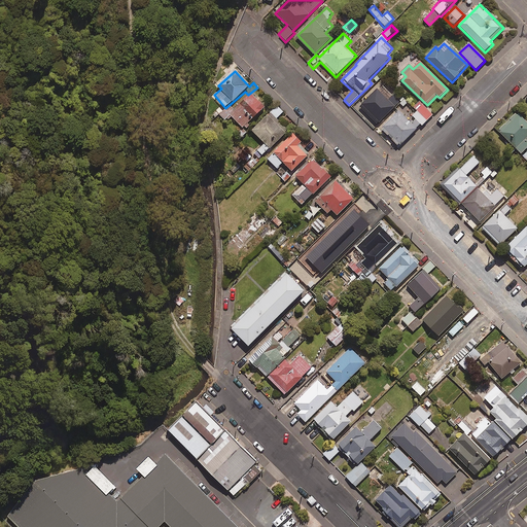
[(388,100),(377,89),(359,107),(378,125),(399,102),(392,96),(388,100)]
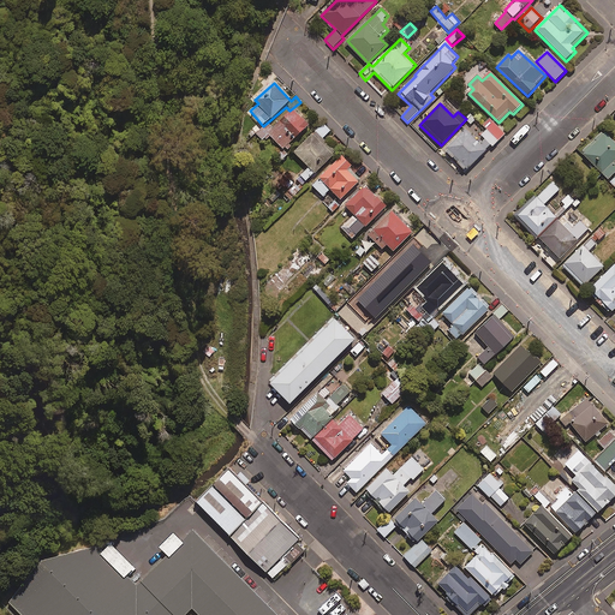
[(310,125),(293,108),(269,135),(286,150),(310,125)]
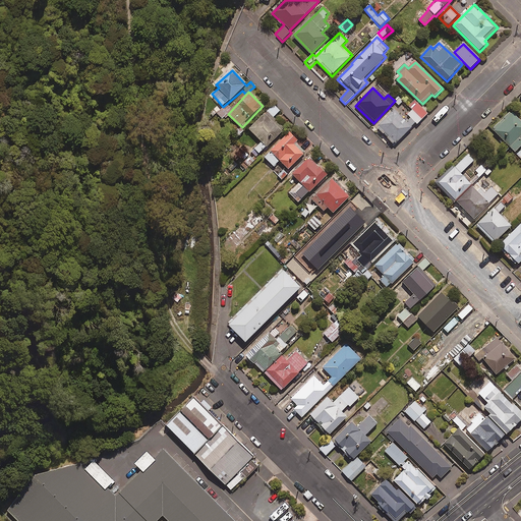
[(377,127),(395,146),(416,123),(417,124),(427,114),(414,101),(408,107),(413,112),(409,116),(411,118),(406,123),(394,111),(377,127)]
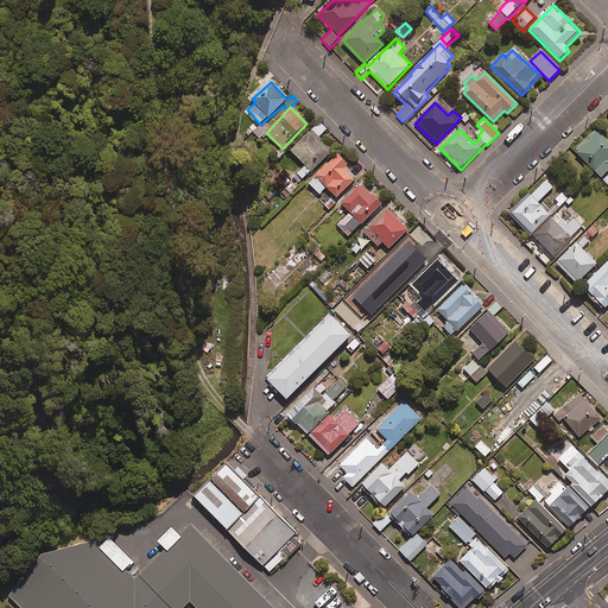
[(329,131),(322,122),(292,151),(308,166),(298,175),(304,181),(335,151),(322,137),(329,131)]
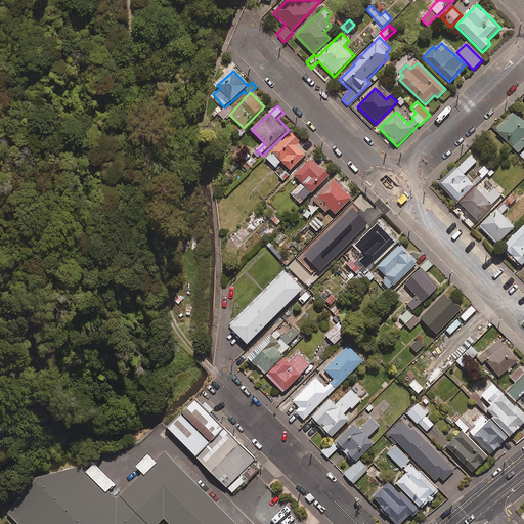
[(523,123),(513,114),(495,132),(518,154),(523,146),(523,123)]
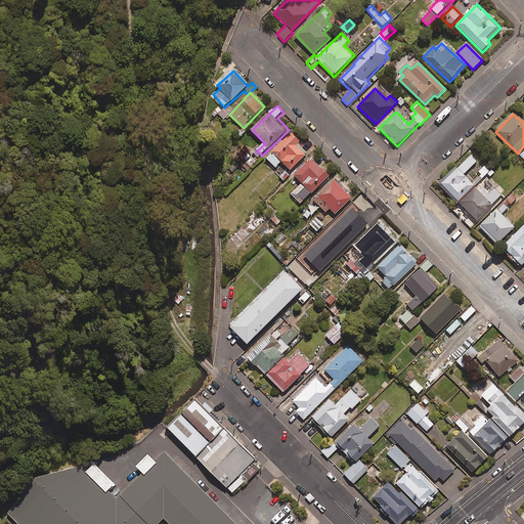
[(246,134),(237,126),(231,131),(239,140),(246,134)]
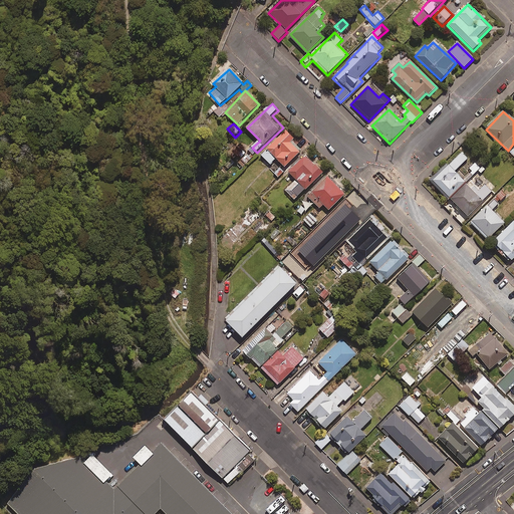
[(261,155),(271,165),(277,159),(286,168),(303,152),(293,142),(295,140),(287,131),(261,155)]
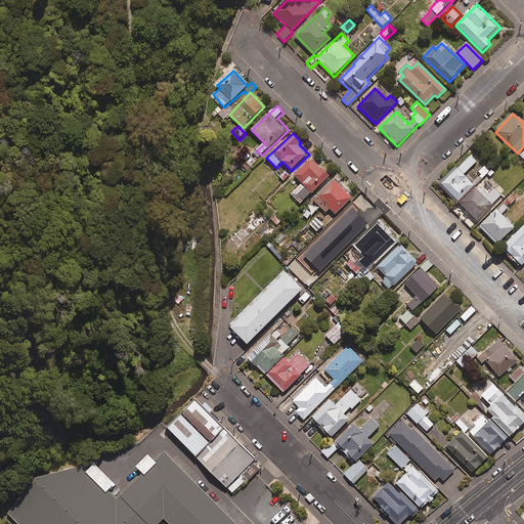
[(477,162),(471,156),(441,186),(459,203),(474,186),(463,176),(477,162)]
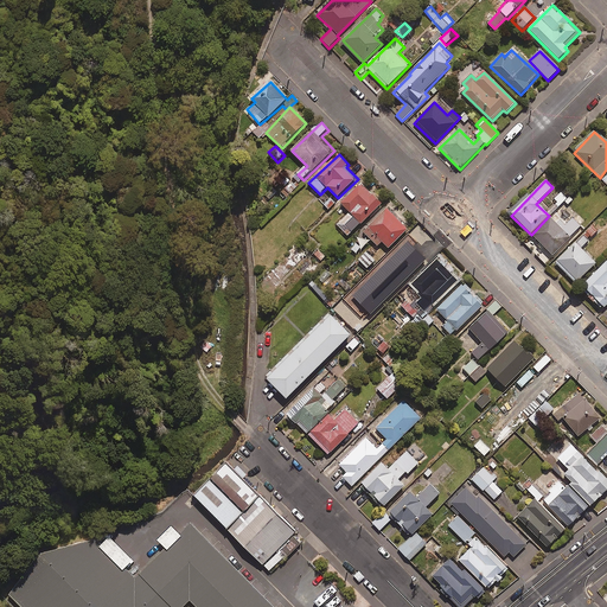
[(384,204),(364,183),(342,203),(351,212),(338,224),(349,236),(384,204)]
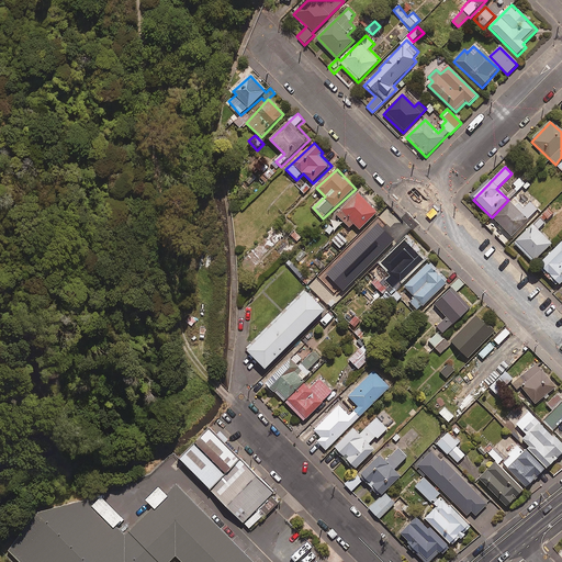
[(525,184),(519,179),(512,187),(517,192),(525,184)]
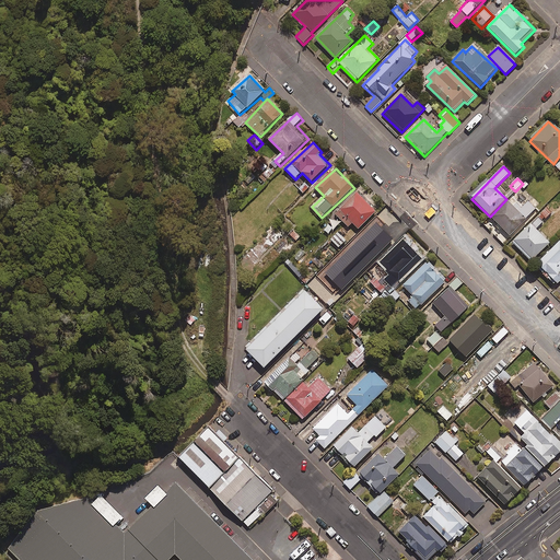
[(304,195),(312,187),(305,182),(298,188),(304,195)]
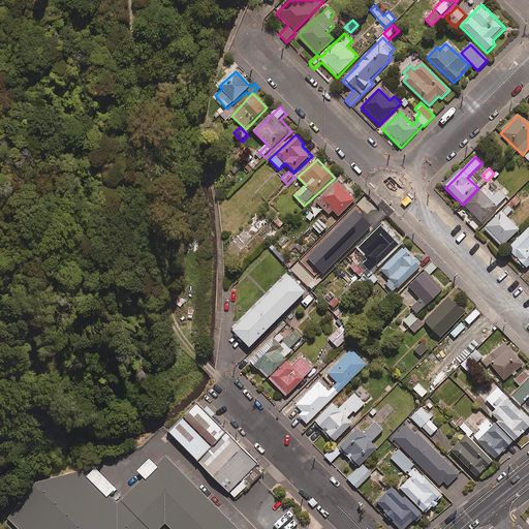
[(334,212),(341,218),(358,199),(337,181),(316,204),(330,216),(334,212)]
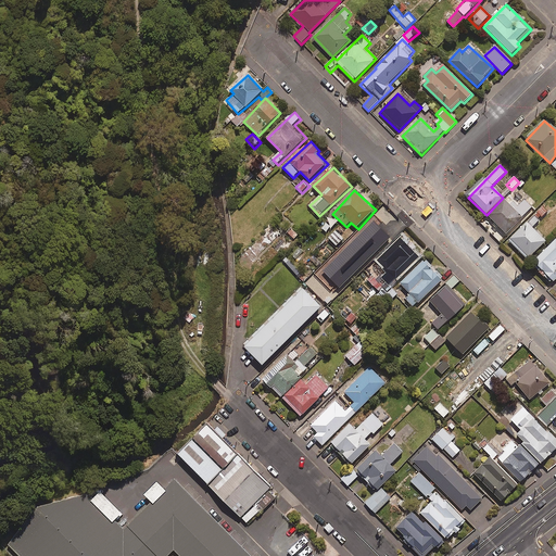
[(513,201),(508,205),(504,201),(488,216),(506,235),(534,207),(527,201),(519,207),(513,201)]
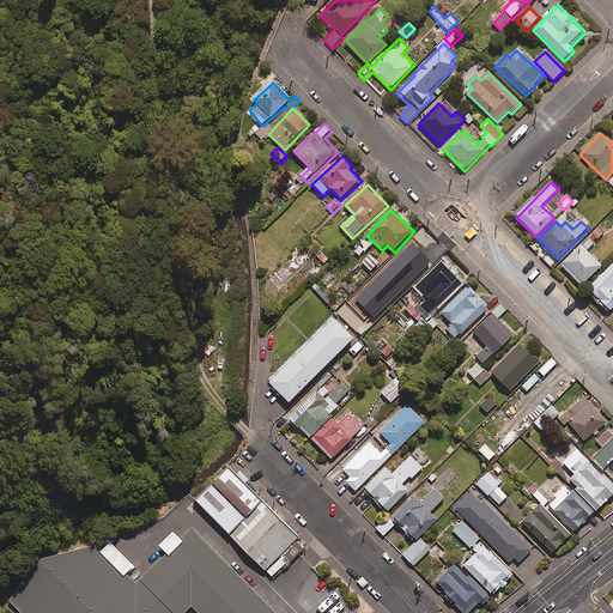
[(442,255),(422,234),(384,271),(396,283),(404,275),(412,284),(442,255)]
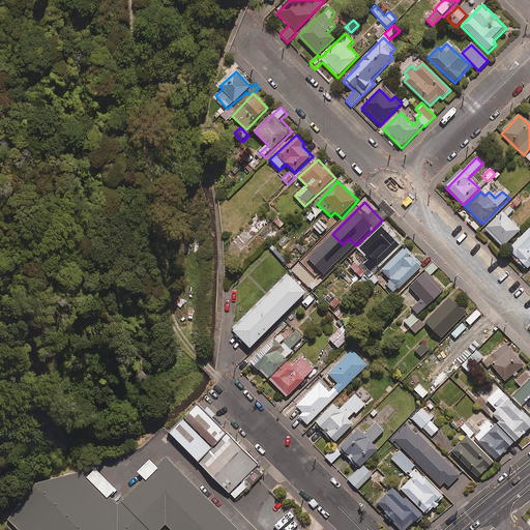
[(524,225),(506,208),(490,225),(507,242),(524,225)]
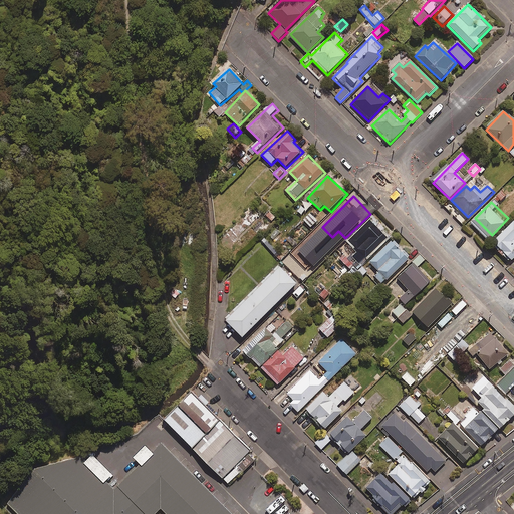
[(354,257),(361,264),(391,236),(373,219),(350,241),(360,251),(354,257)]
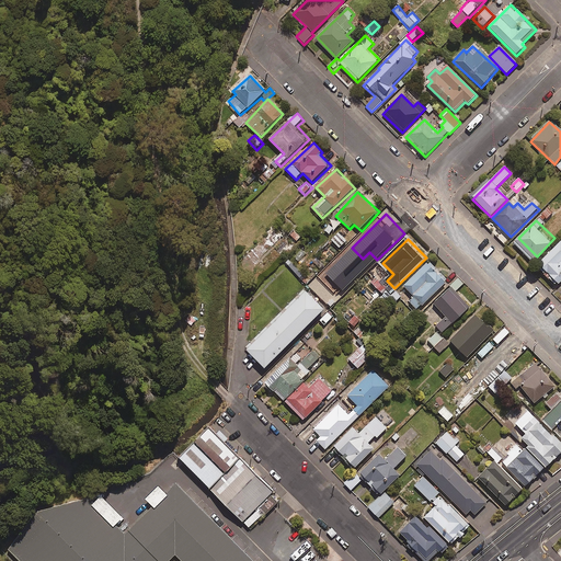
[(560,239),(540,260),(560,281),(560,239)]
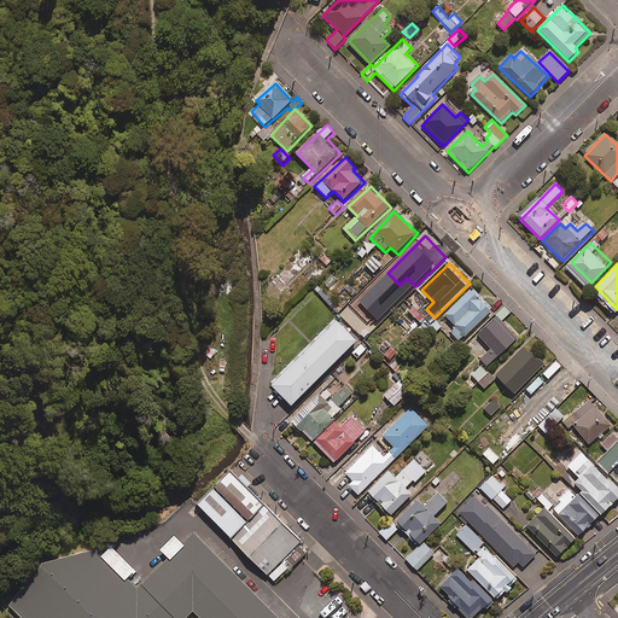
[(495,310),(474,289),(445,315),(458,327),(452,332),(461,343),(495,310)]
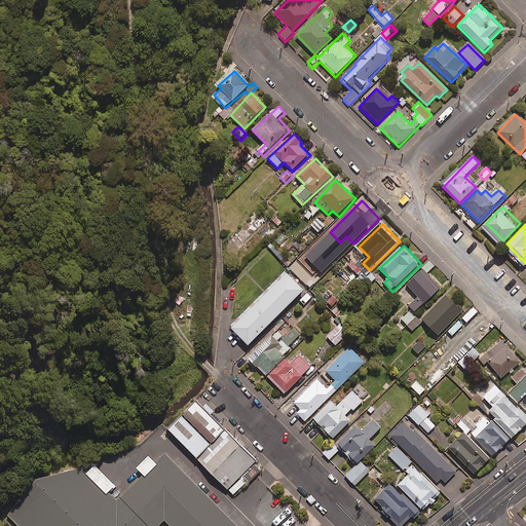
[(420,267),(422,270),(407,285),(419,297),(410,305),(416,312),(442,289),(427,274),(436,266),(429,259),(420,267)]
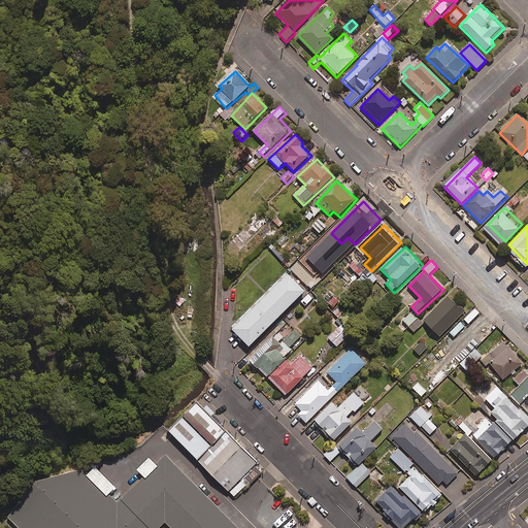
[(365,272),(355,262),(351,266),(360,277),(365,272)]
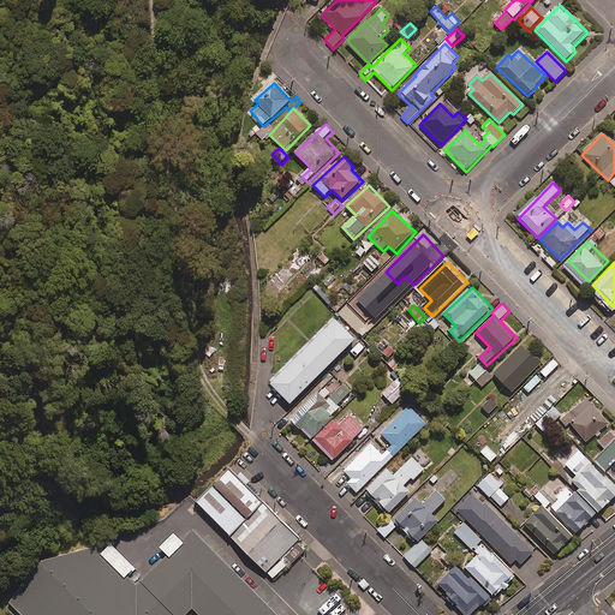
[(335,315),(269,380),(292,402),(358,338),(335,315)]
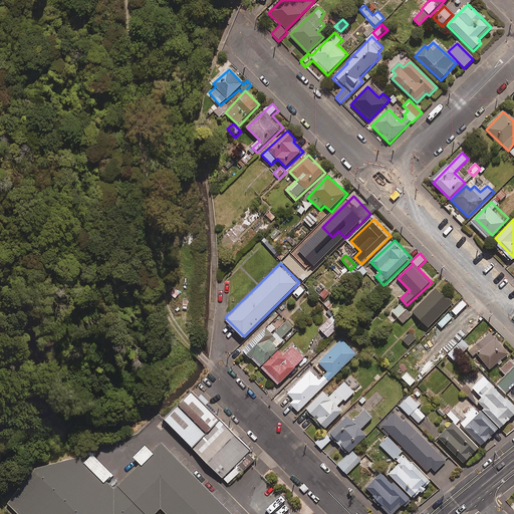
[(367,272),(362,267),(355,273),(361,279),(367,272)]
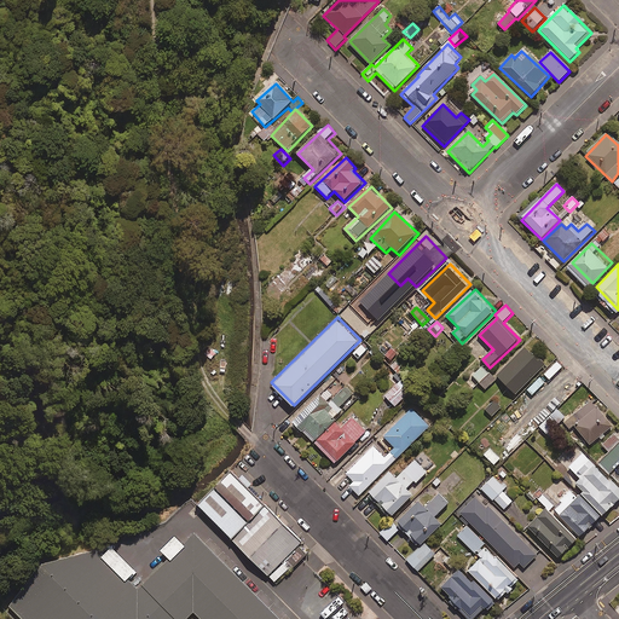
[(458,353),(451,346),(443,353),(450,362),(458,353)]
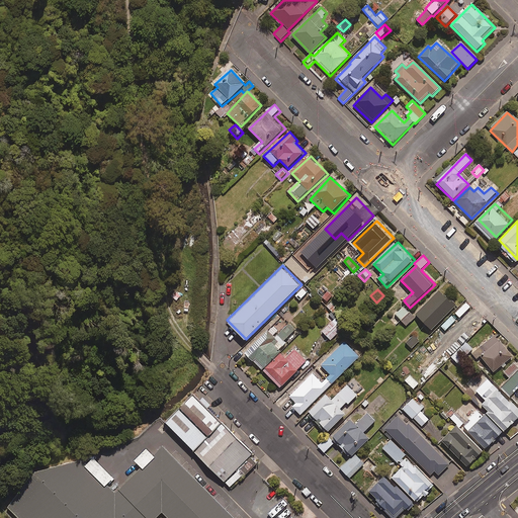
[(457,307),(442,290),(417,316),(433,331),(457,307)]
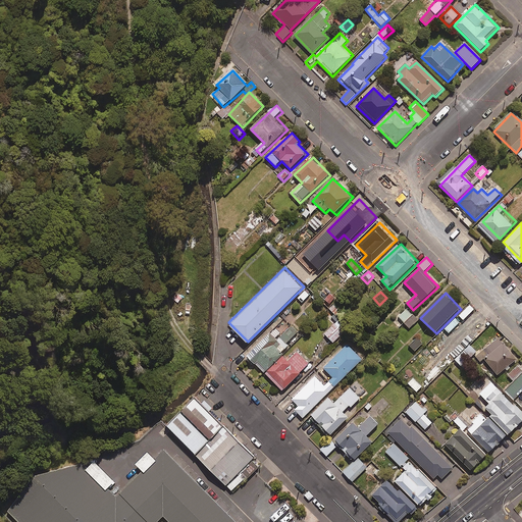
[(468,344),(486,326),(467,307),(452,322),(453,323),(410,366),(431,387),(457,362),(462,367),(477,353),(468,344)]
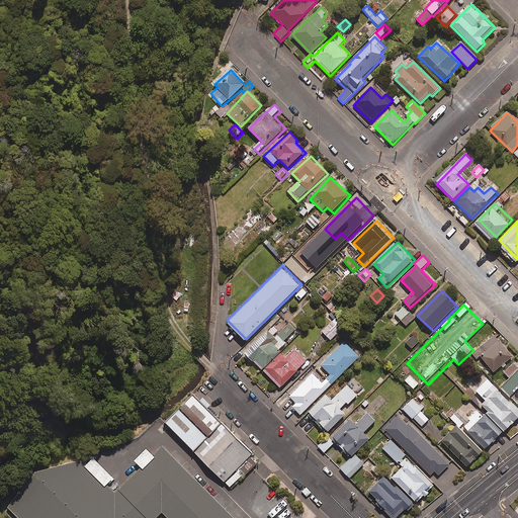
[(416,320),(403,307),(395,315),(408,328),(416,320)]
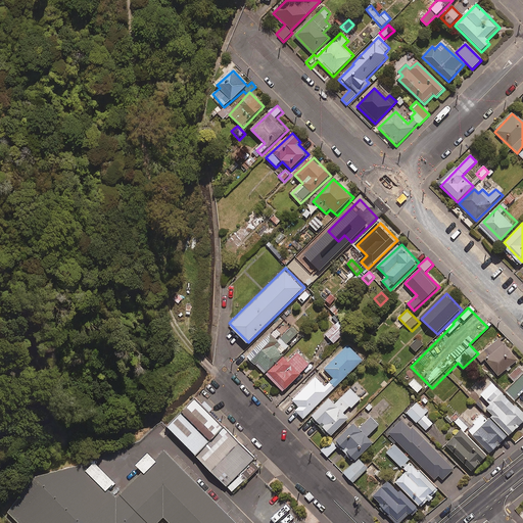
[(347,331),(338,322),(325,334),(334,344),(347,331)]
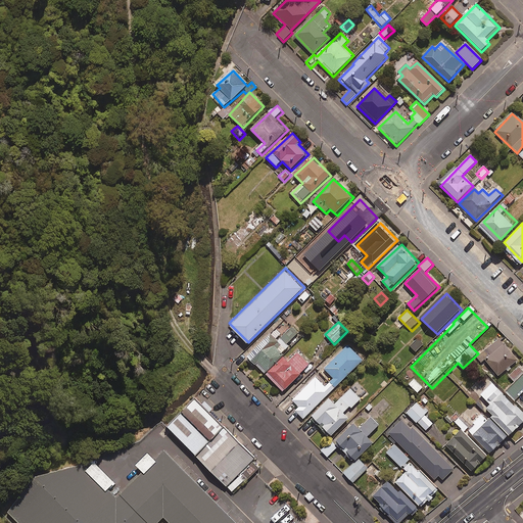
[(275,329),(251,350),(269,368),(291,346),(275,329)]
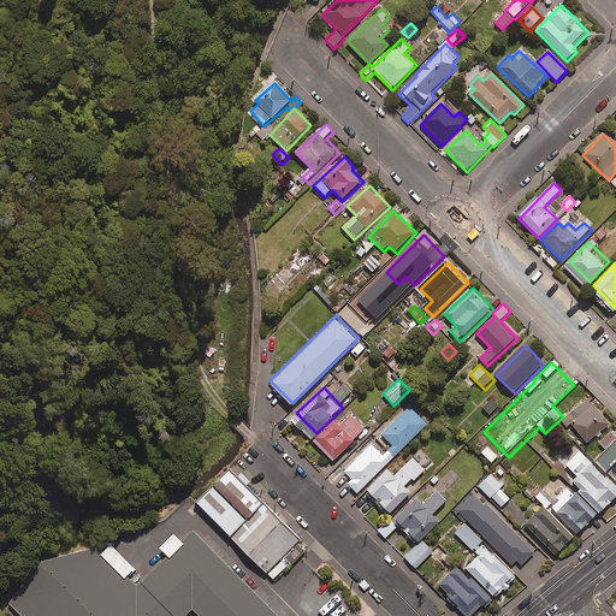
[(415,397),(344,468),(365,489),(436,419),(415,397)]
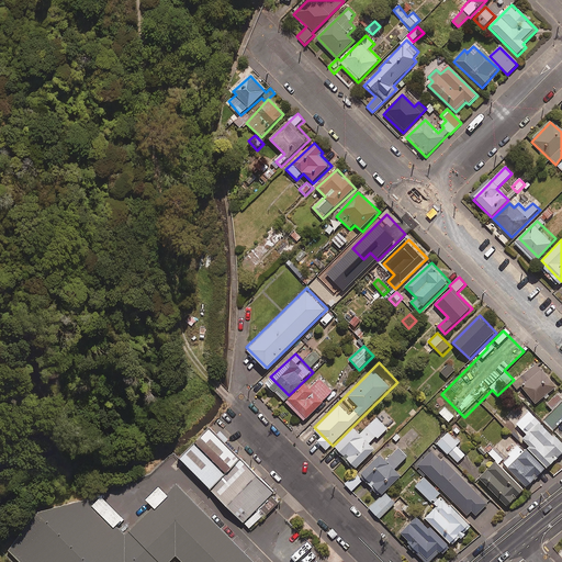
[(457,372),(450,364),(441,372),(448,379),(457,372)]
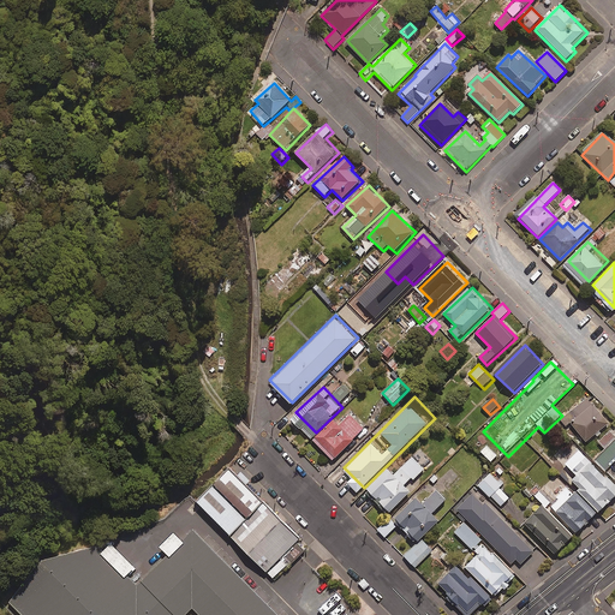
[(610,424),(589,399),(566,417),(587,443),(610,424)]
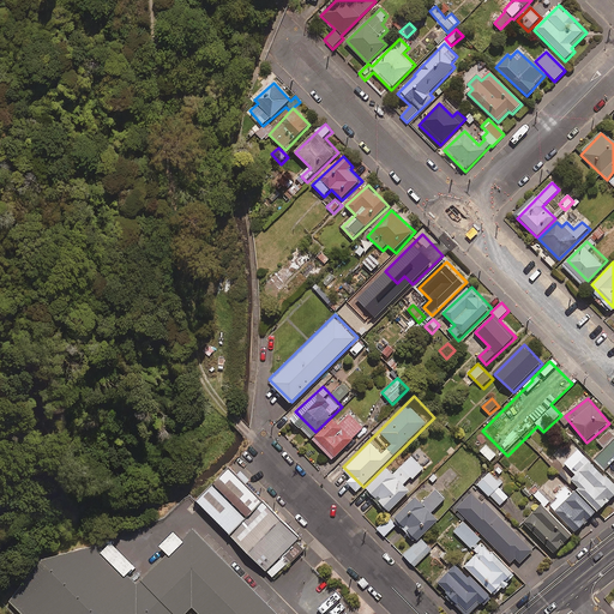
[(350,408),(318,437),(333,453),(366,426),(350,408)]
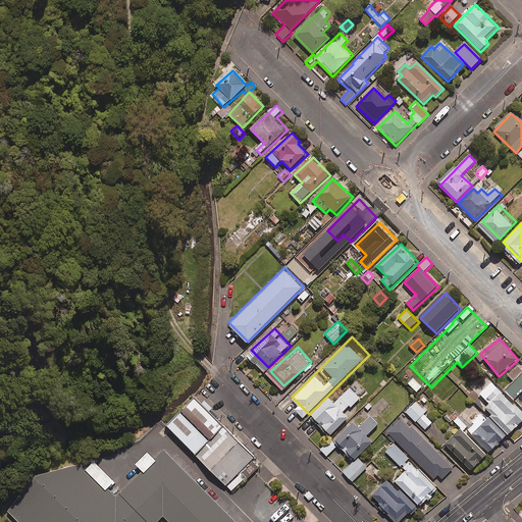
[(521,369),(518,366),(509,375),(515,381),(518,378),(521,381),(508,394),(515,401),(521,393),(521,369)]
